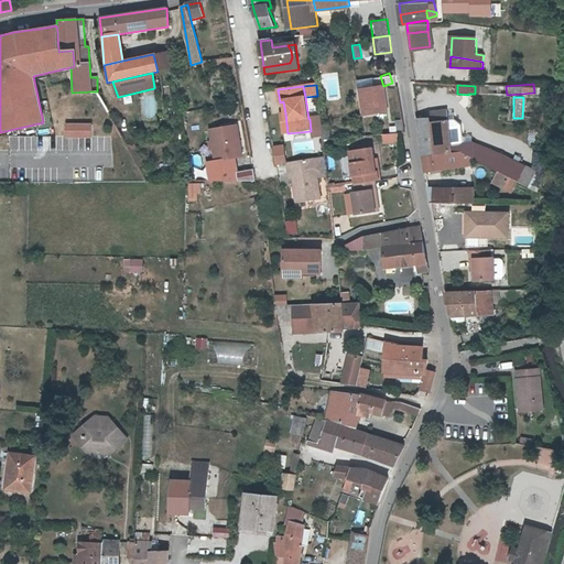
[(447,109),(429,110),(430,116),(435,154),(464,155),(473,159),(498,171),(516,180),(518,181),(522,170),(470,144),(452,143),(447,109)]
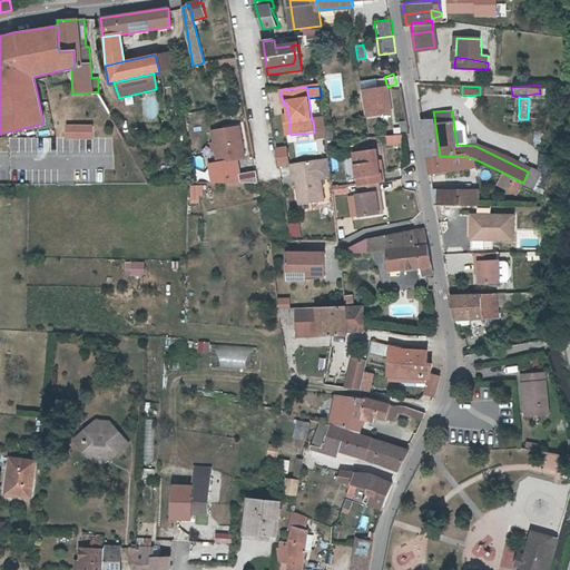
[(434,117),(421,119),(430,174),(478,167),(478,160),(469,157),(440,156),(434,117)]
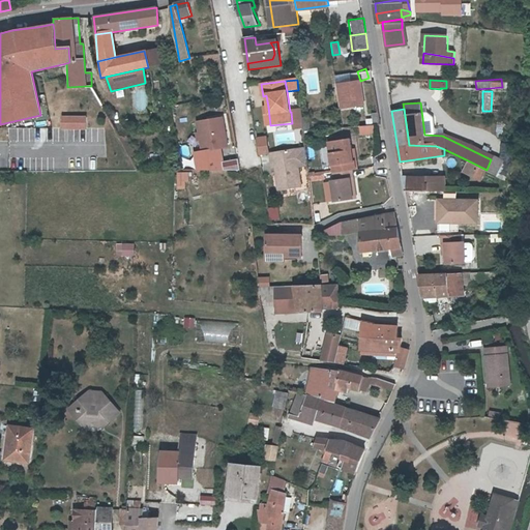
[(377,113),(361,112),(361,121),(377,122),(377,113)]
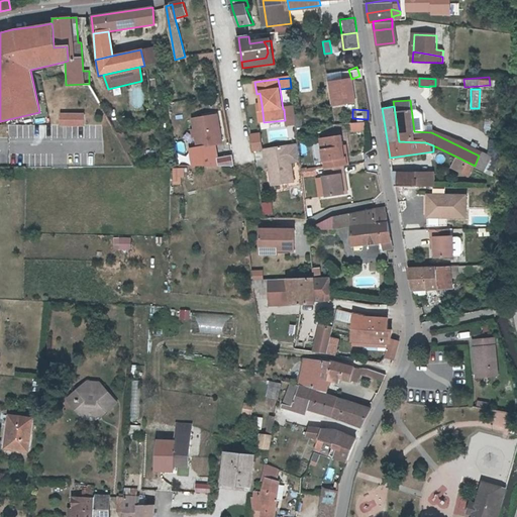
[(82,114),(61,114),(61,124),(83,124),(82,114)]
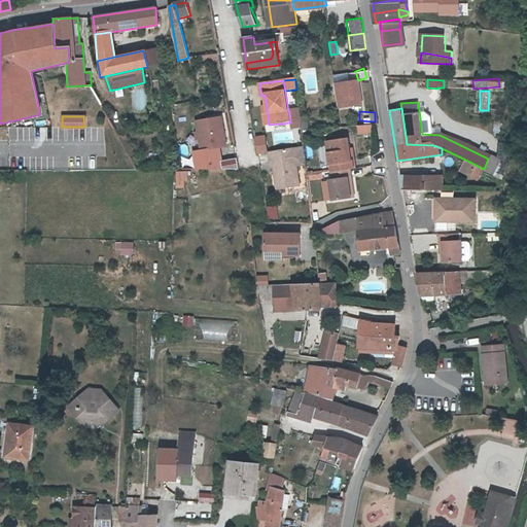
[(220,117),(196,121),(201,150),(198,151),(200,161),(214,157),(213,149),(225,146),(220,117)]
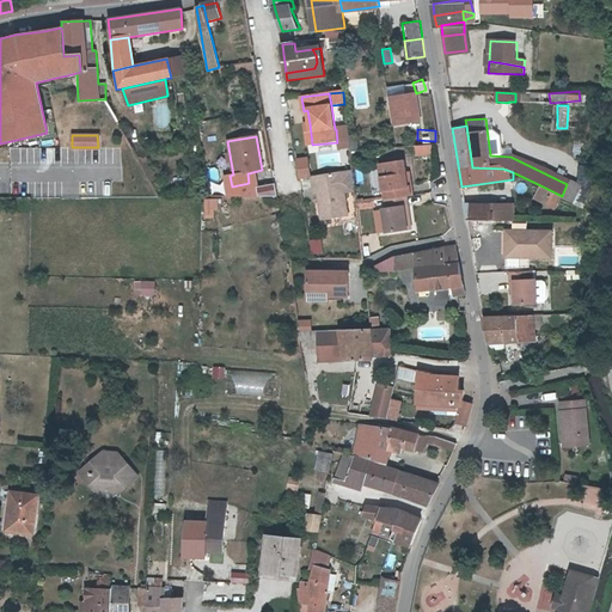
[(415,146),(416,155),(432,153),(430,145),(415,146)]
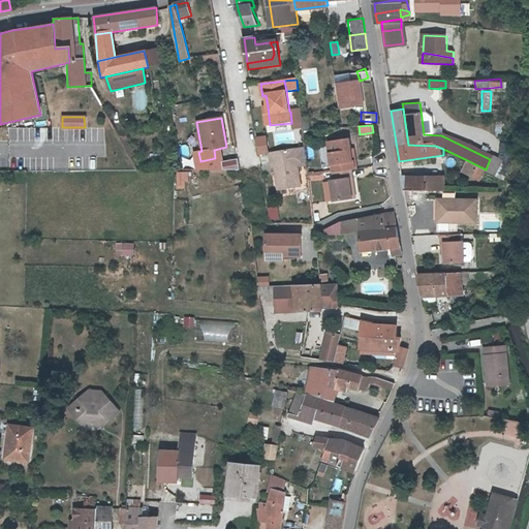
[(133,156),(138,153),(126,131),(121,134),(133,156)]
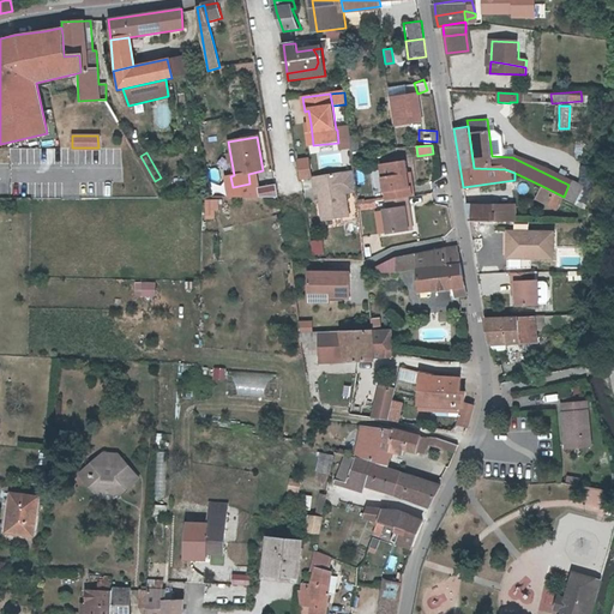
[(307,156),(294,158),(298,179),(311,176),(307,156)]
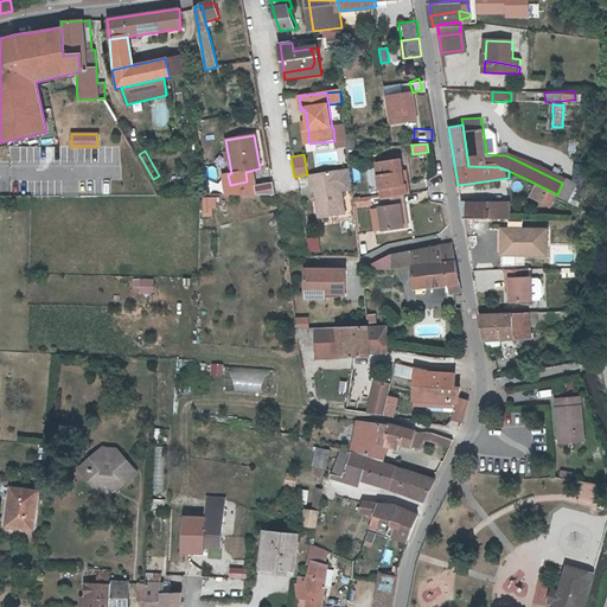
[(404,184),(402,171),(400,160),(375,164),(381,199),(381,198),(403,196),(409,195),(407,184),(404,184)]
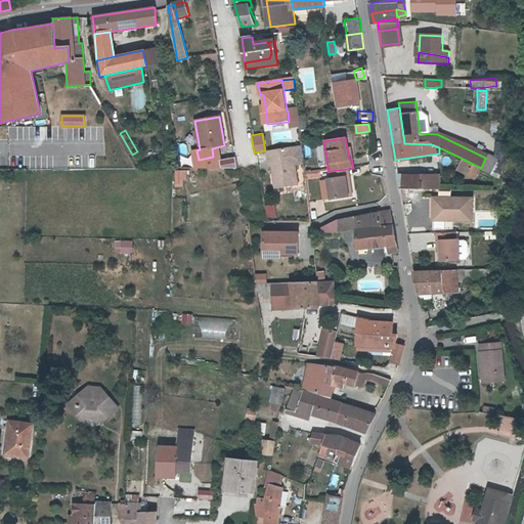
[(301,147),(293,148),(295,164),(303,163),(301,147)]
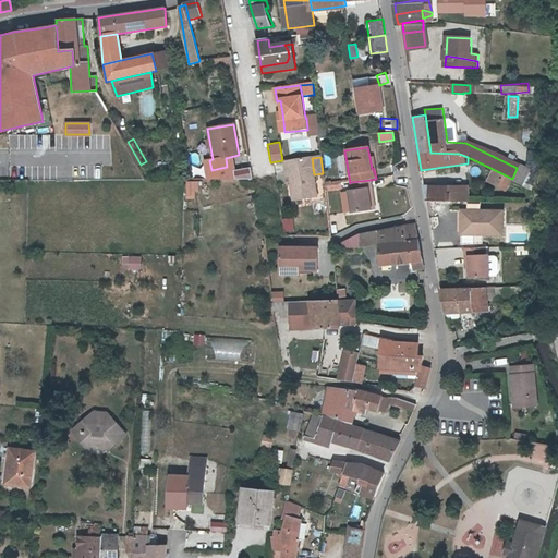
[(289,171),(291,185),(293,202),(317,197),(314,177),(314,174),(312,158),(284,162),(286,172),(289,171)]
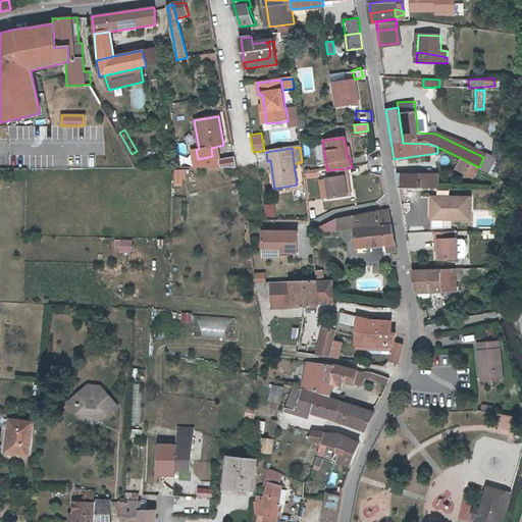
[(473,176),(477,166),(461,158),(456,168),(473,176)]
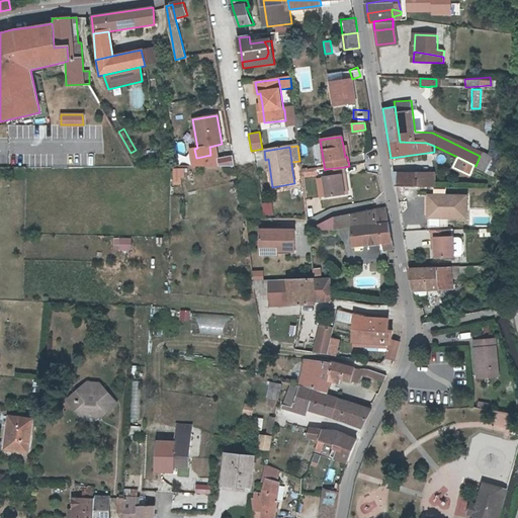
[(319,166),(300,169),(301,177),(320,174),(319,166)]
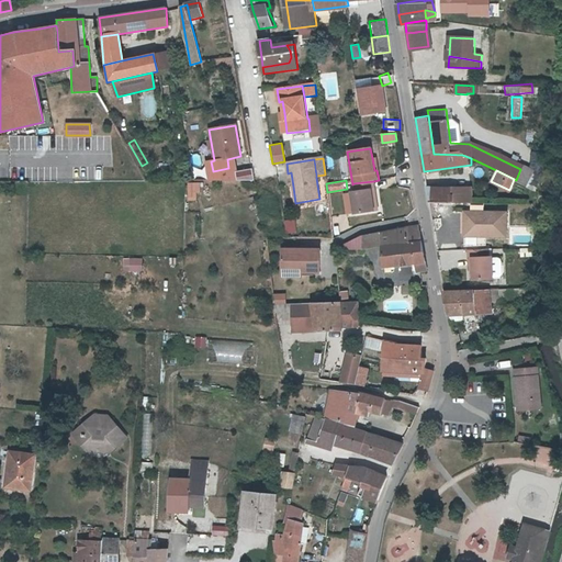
[(373,181),(352,183),(355,193),(351,193),(355,214),(378,211),(375,199),(372,199),(371,191),(374,190),(373,181)]
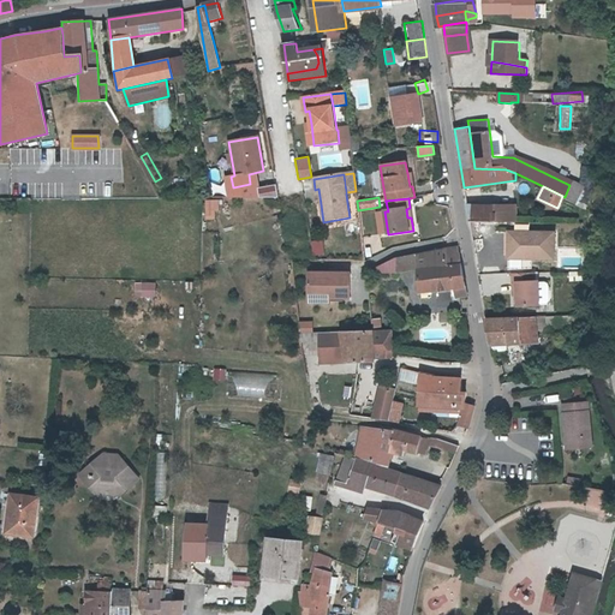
[(204,199),(204,219),(218,219),(218,199),(204,199)]
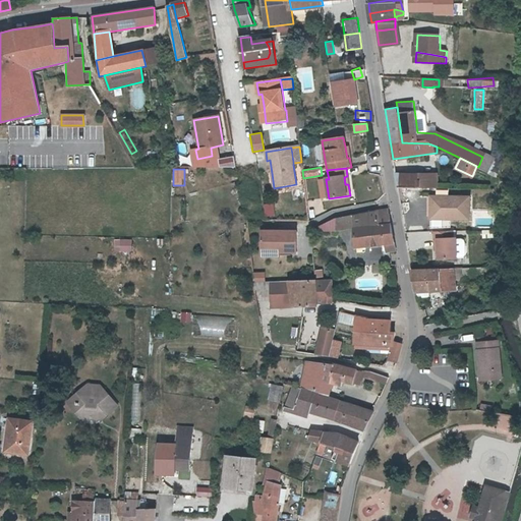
[(396,175),(398,188),(437,188),(438,188),(437,174),(396,175)]
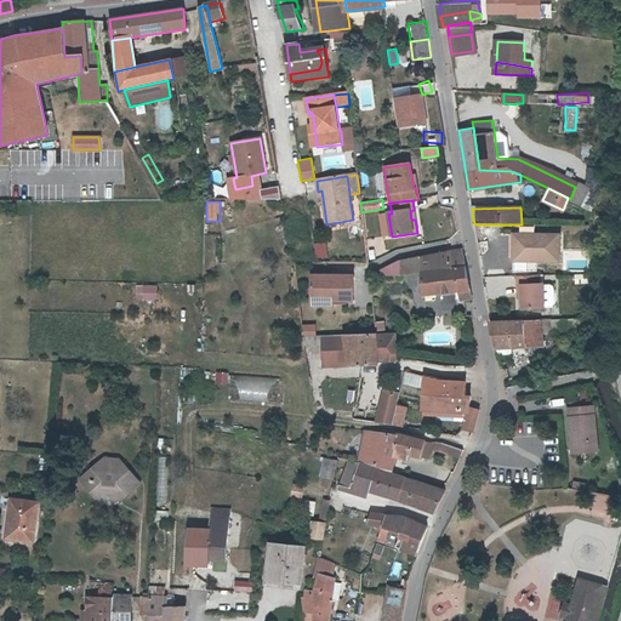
[(535,224),(522,224),(520,224),(520,234),(534,234),(535,224)]
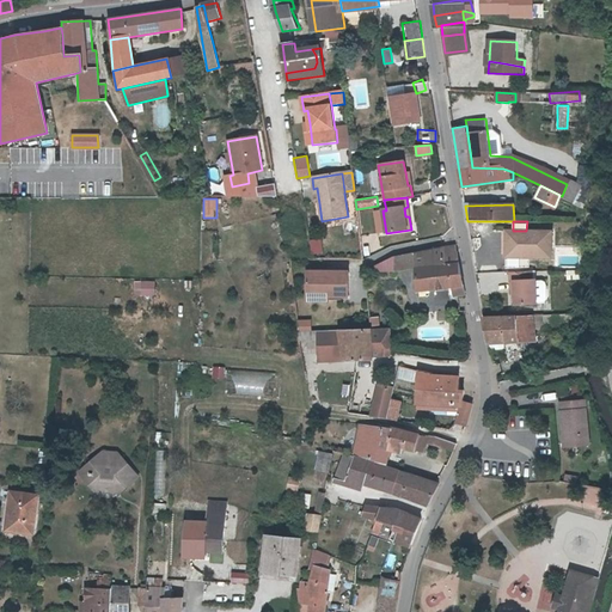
[(526,231),(513,231),(506,231),(506,256),(530,255),(551,255),(551,231),(526,231)]
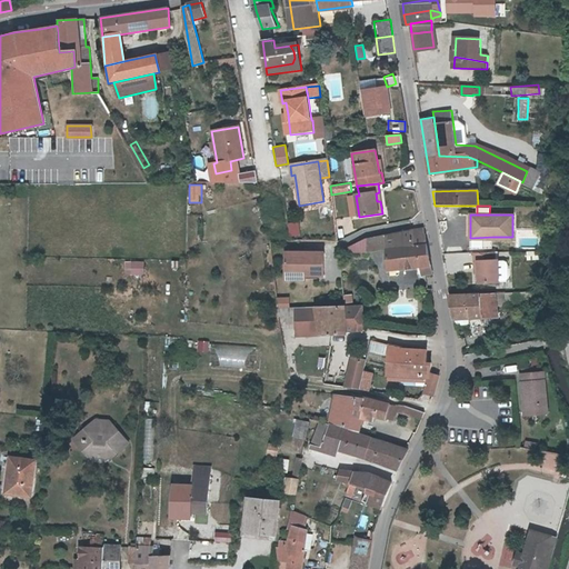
[(297,225),(287,226),(288,237),(298,236),(297,225)]
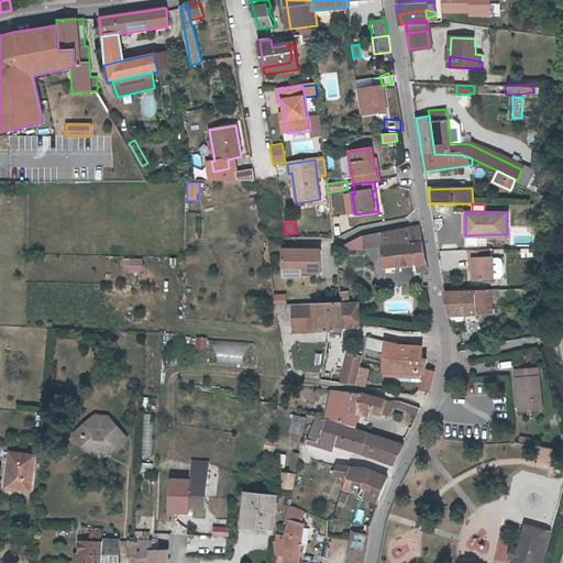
[(419,225),(418,225),(381,232),(383,267),(414,264),(415,273),(426,271),(428,271),(419,225)]
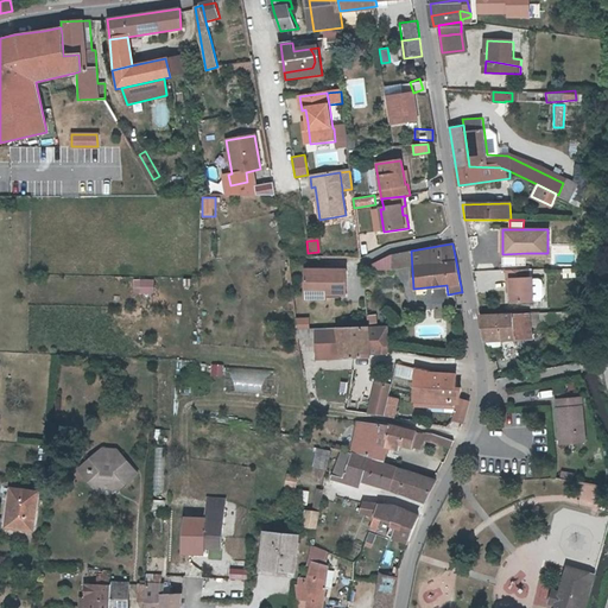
[(511,277),(511,289),(511,301),(532,301),(532,298),(532,278),(532,277),(529,276),(529,267),(515,267),(507,267),(507,277),(511,277)]
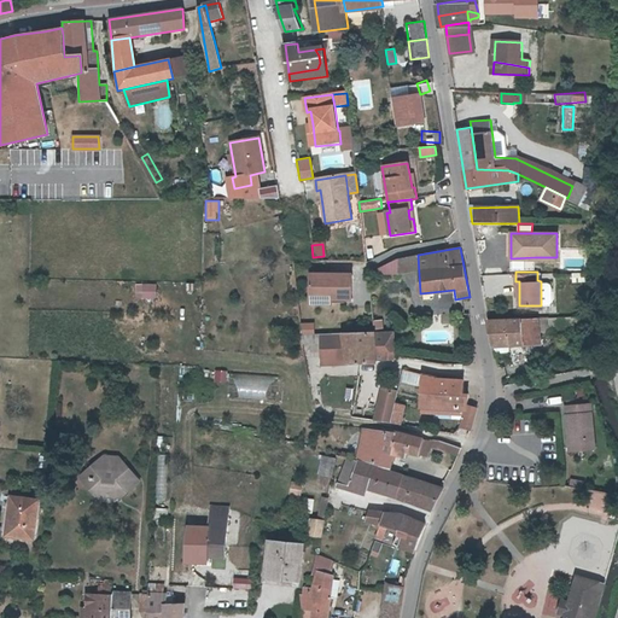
[(332,301),(344,301),(351,301),(351,275),(310,274),(309,298),(332,299),(332,301)]
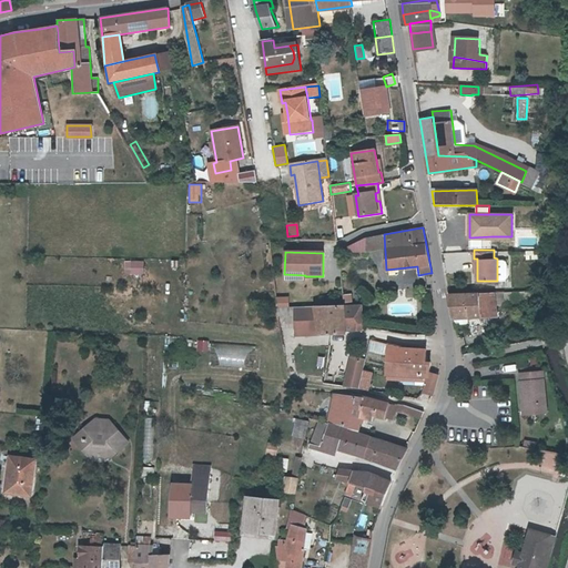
[(142,274),(143,260),(123,260),(123,273),(142,274)]
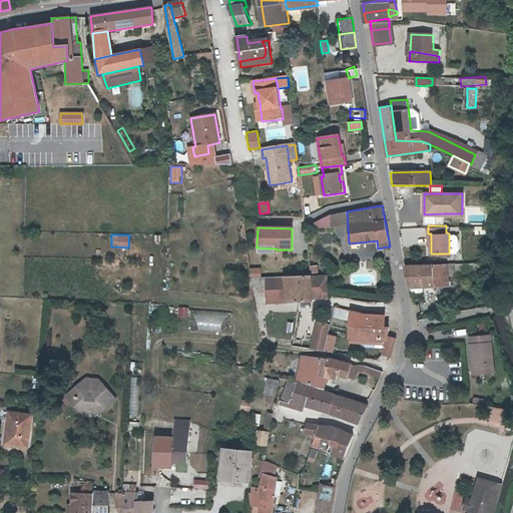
[(454,234),(449,234),(449,251),(455,251),(458,247),(458,238),(454,234)]
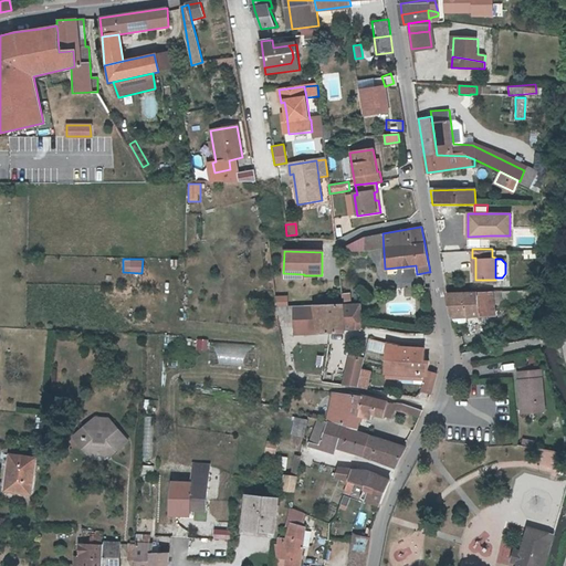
[(532,290),(502,291),(502,292),(503,300),(532,299),(532,290)]
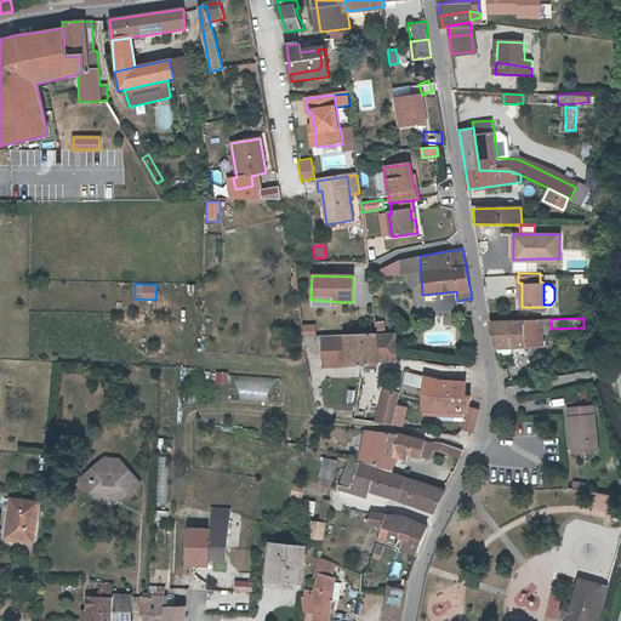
[(551,320),(551,319),(540,319),(541,322),(490,323),(495,348),(496,348),(497,354),(500,355),(511,354),(513,352),(512,347),(513,347),(545,346),(542,332),(552,332),(552,329),(551,320)]
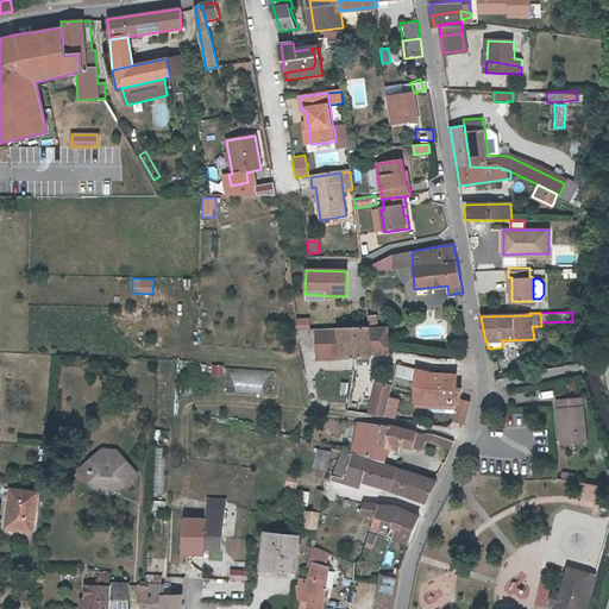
[(294,331),(309,330),(308,316),(294,318),(294,331)]
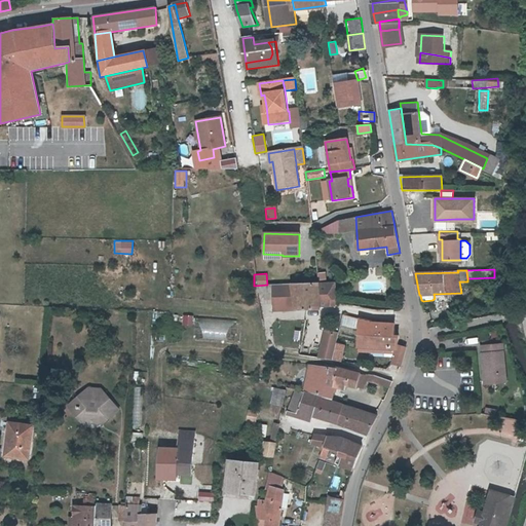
[(335,306),(335,284),(273,285),(273,310),(318,309),(318,306),(335,306)]
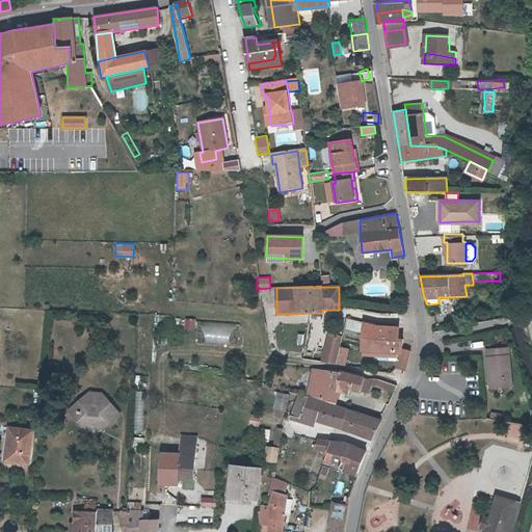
[(183,328),(193,329),(195,319),(185,317),(183,328)]
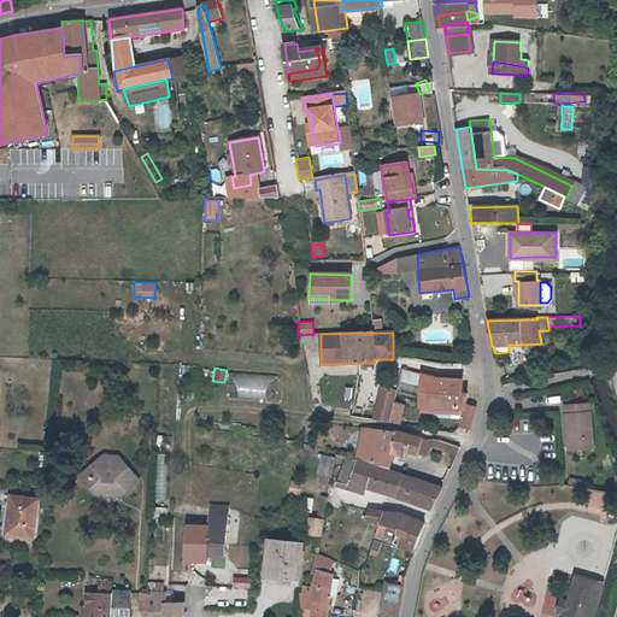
[(277,399),(277,375),(227,374),(227,398),(277,399)]
